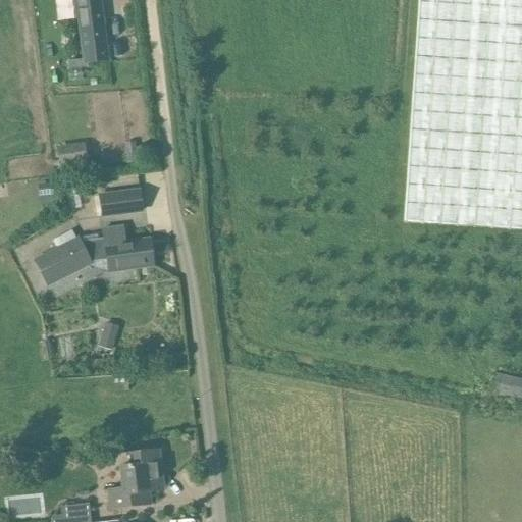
[(106,62),(98,0),(77,0),(86,64),(106,62)]
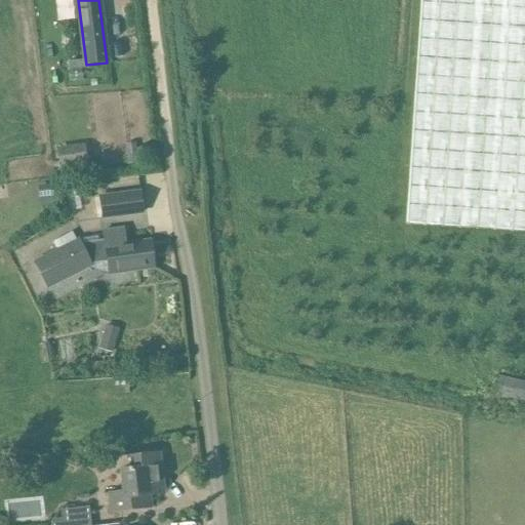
[(524,0),(420,0),(407,224),(524,231),(524,0)]
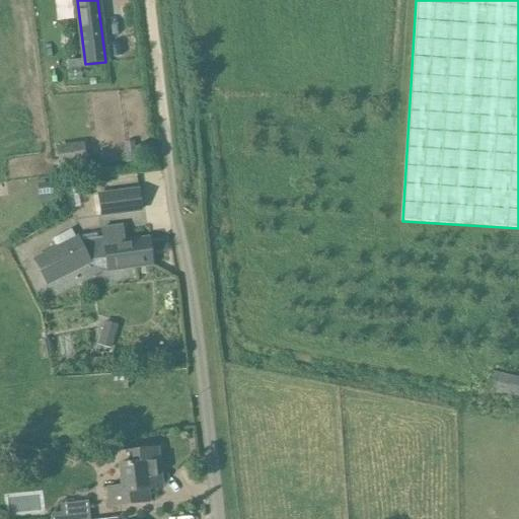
[(142,211),(140,190),(99,196),(101,216),(142,211)]
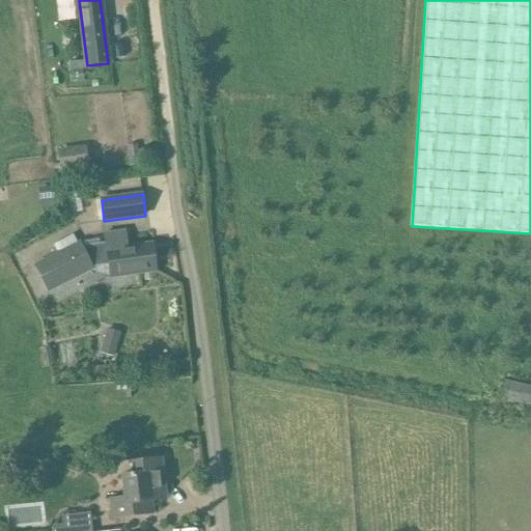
[(128,248),(126,231),(105,234),(106,244),(81,247),(80,244),(35,266),(49,291),(92,270),(91,268),(109,266),(110,278),(156,272),(152,244),(128,248)]
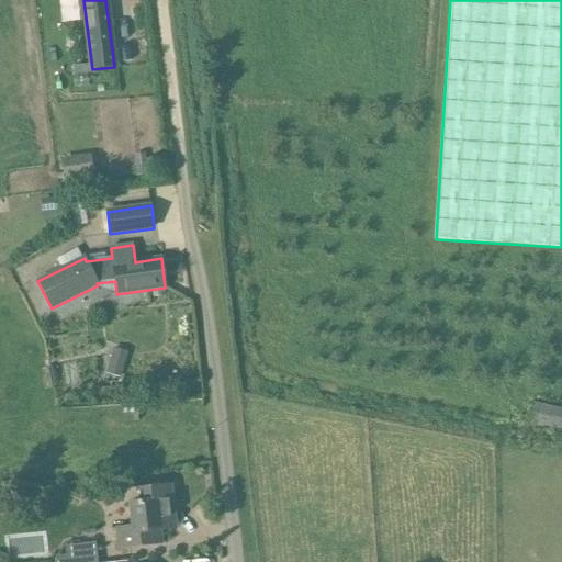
[(114,347),(109,372),(123,375),(130,350),(114,347)]
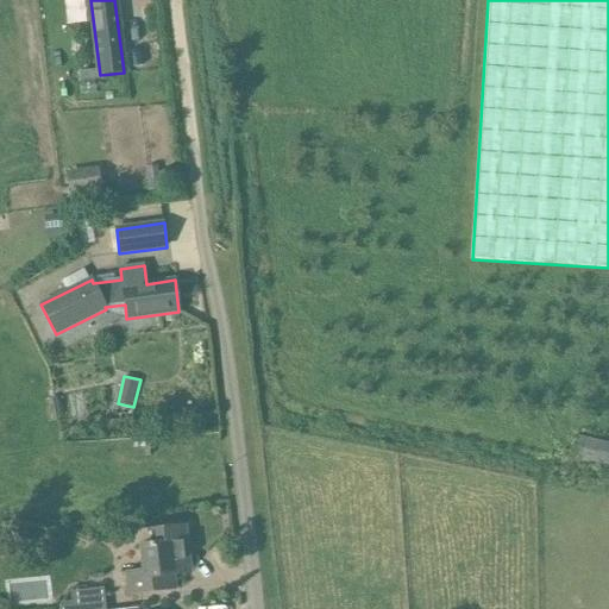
[(608,443),(577,437),(573,458),(608,464),(608,443)]
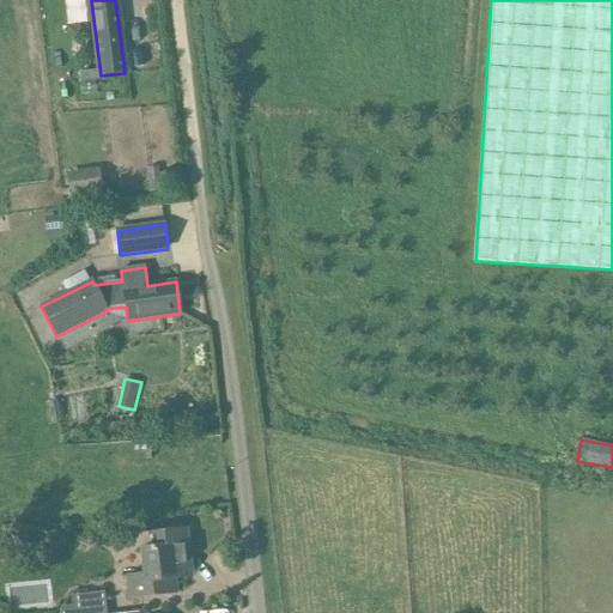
[(190,565),(187,530),(151,534),(153,548),(140,550),(144,575),(127,577),(129,599),(177,594),(175,580),(187,578),(186,565),(190,565)]
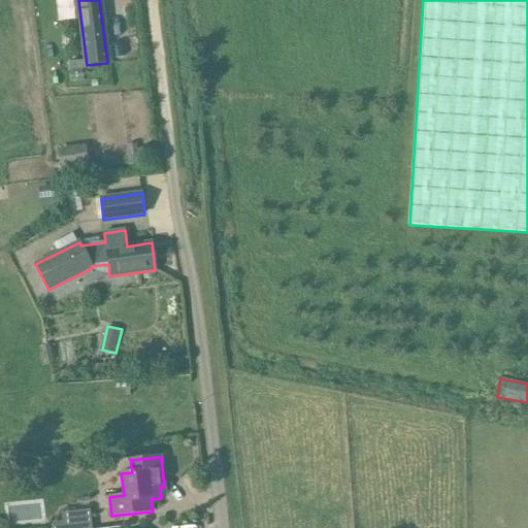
[(62,523),(52,524),(52,527),(92,527),(90,510),(61,514),(62,523)]
